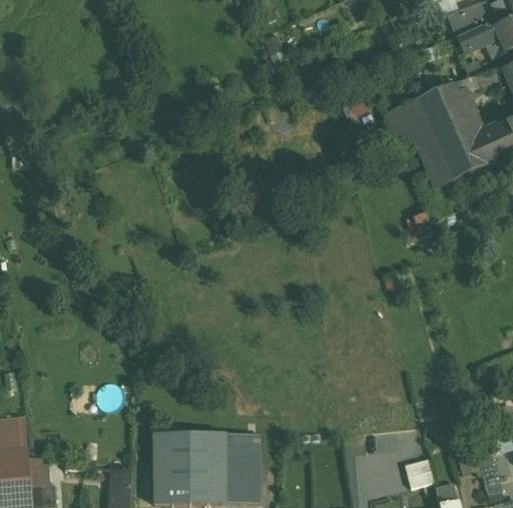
[(486,0),(448,15),(456,37),(486,24),(489,29),(494,26),(499,25),(489,0),(486,0)]
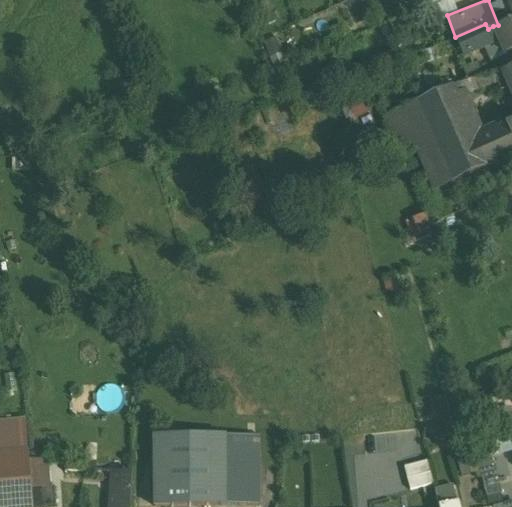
[(488,0),(498,25),(511,18),(511,0),(488,0)]
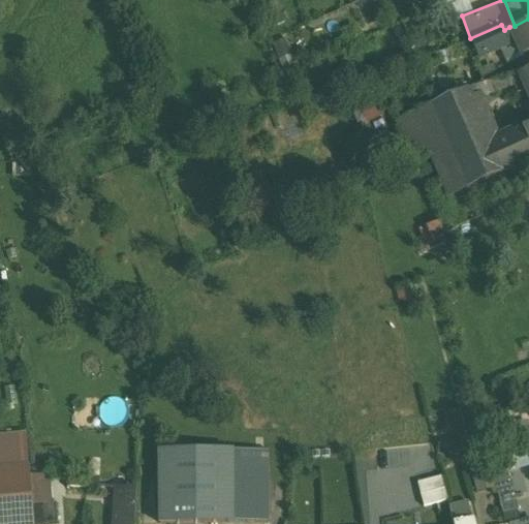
[(528,19),(515,26),(509,27),(515,37),(522,54),(528,50),(528,19)]
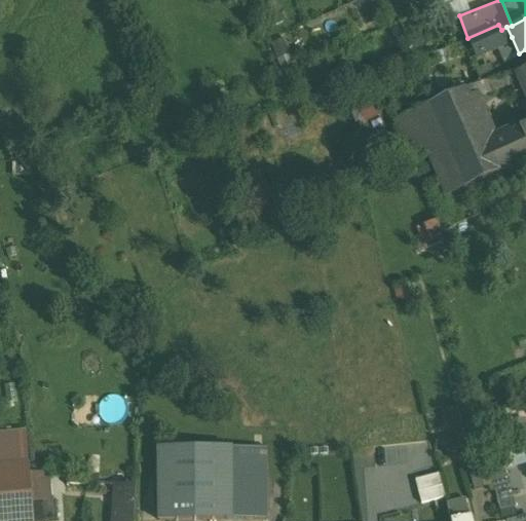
[(498,25),(467,38),(472,47),(475,53),(512,37),(506,27),(501,30),(498,25)]
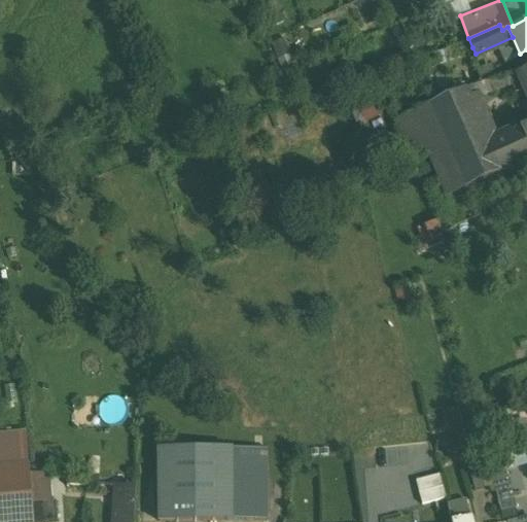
[(279,60),(287,56),(278,37),(270,41),(279,60)]
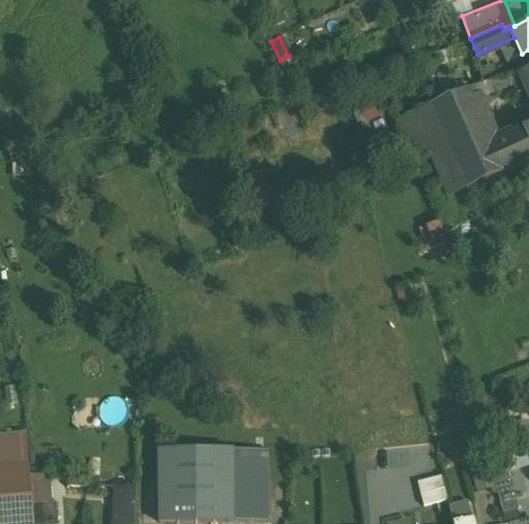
[(449,79),(432,87),(438,99),(456,91),(449,79)]
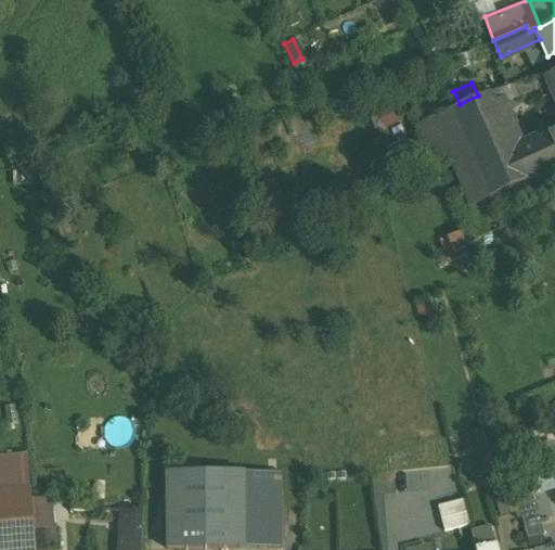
[(460,104),(450,109),(469,151),(490,196),(529,178),(515,148),(490,90),(460,104)]
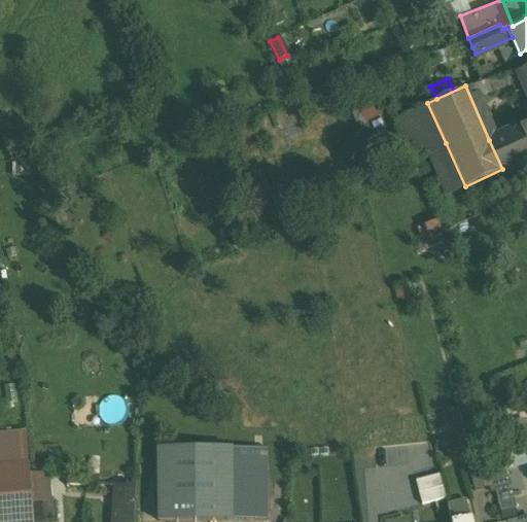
[(427,103),(393,117),(411,159),(417,155),(430,150),(446,143),(427,103)]
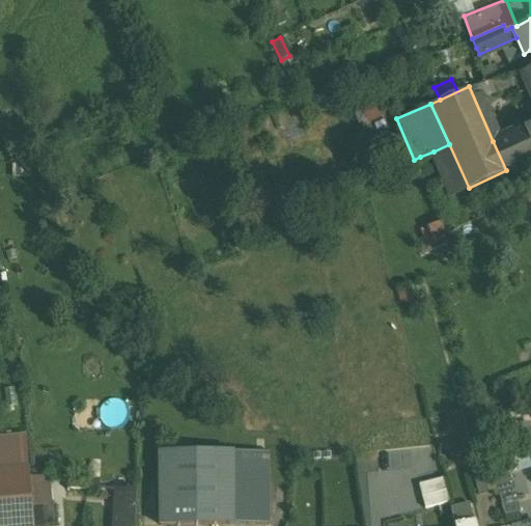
[(530,129),(529,125),(493,141),(506,170),(530,159),(530,129)]
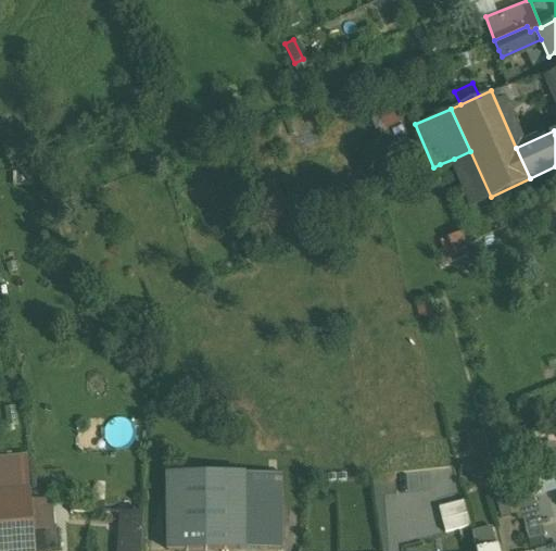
[(454,159),(440,164),(444,177),(457,173),(454,159)]
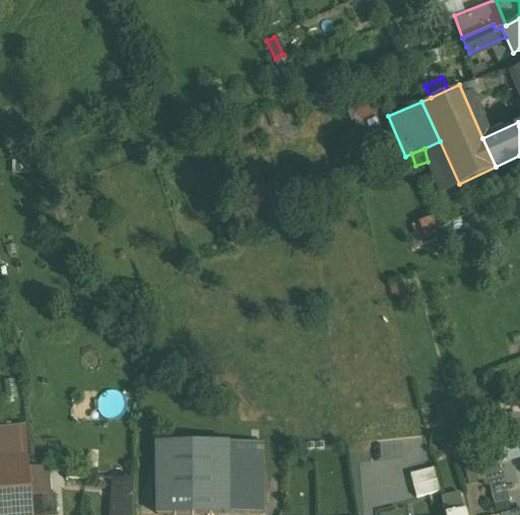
[(25,421),(0,423),(0,458),(28,456),(25,421)]
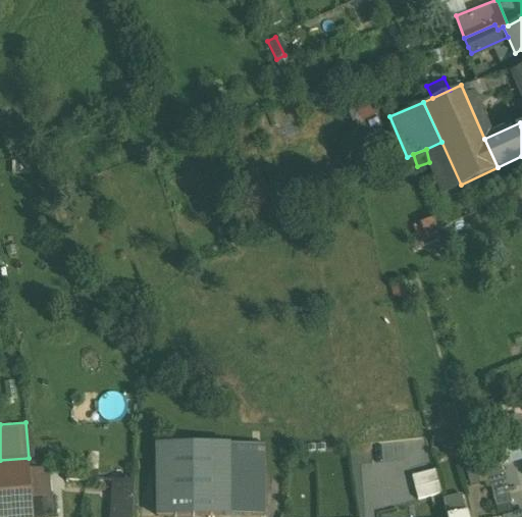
[(264,441),(228,441),(227,441),(158,441),(159,513),(264,512),(264,510),(263,442),(264,442),(264,441)]
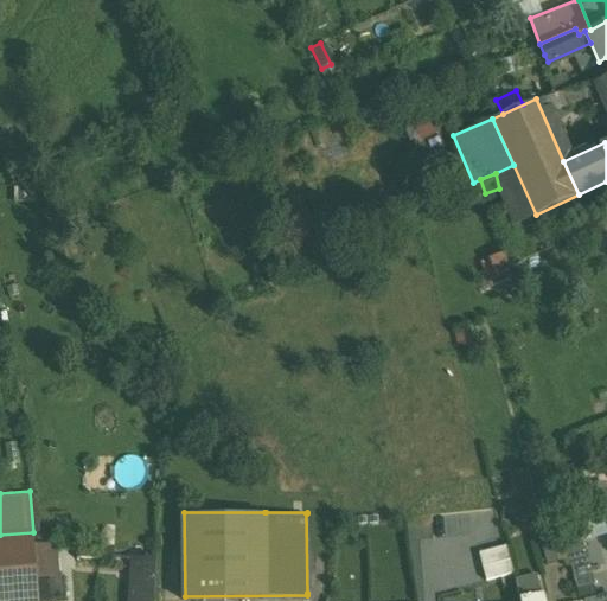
[(0,535),(0,600),(37,600),(36,569),(33,542),(33,532),(0,535)]
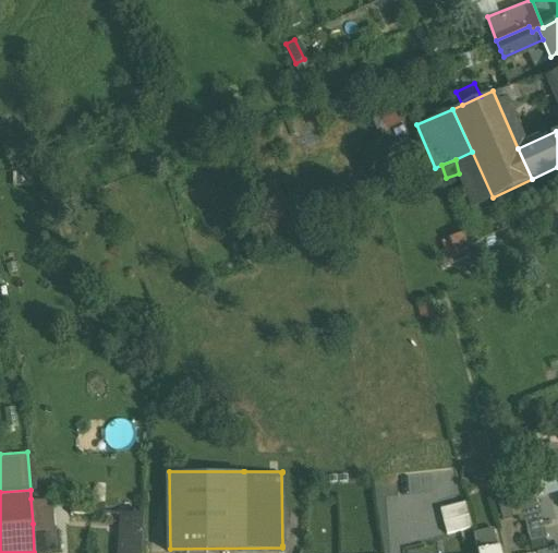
[(50,524),(49,499),(31,499),(33,524),(50,524)]
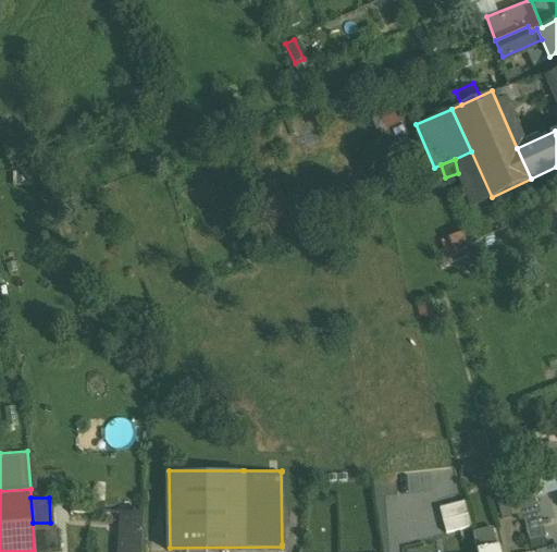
[(465,498),(440,504),(443,517),(468,511),(465,498)]
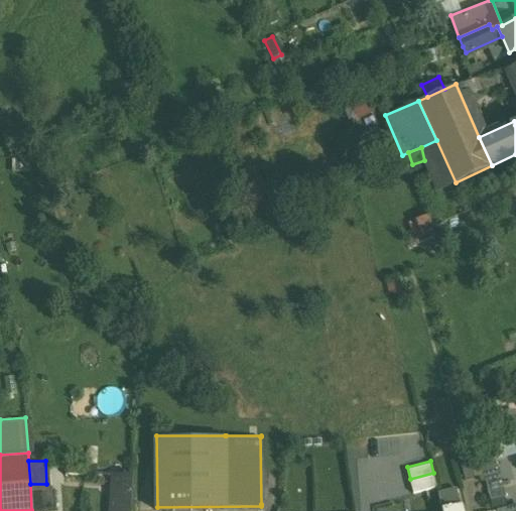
[(498,470),(485,473),(491,496),(504,493),(498,470)]
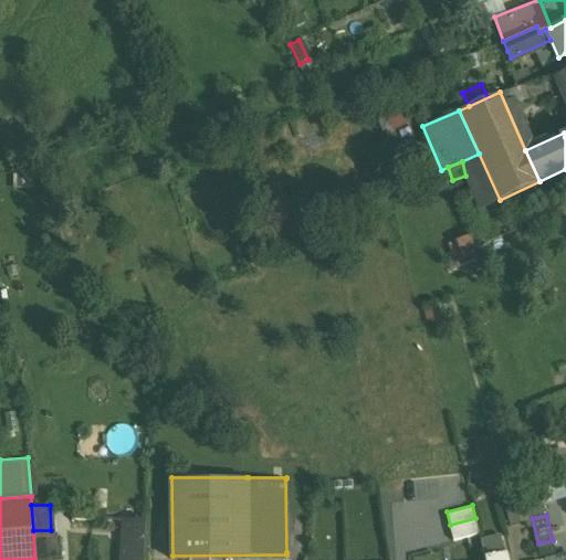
[(143,559),(145,517),(121,516),(118,559),(117,559),(143,559)]
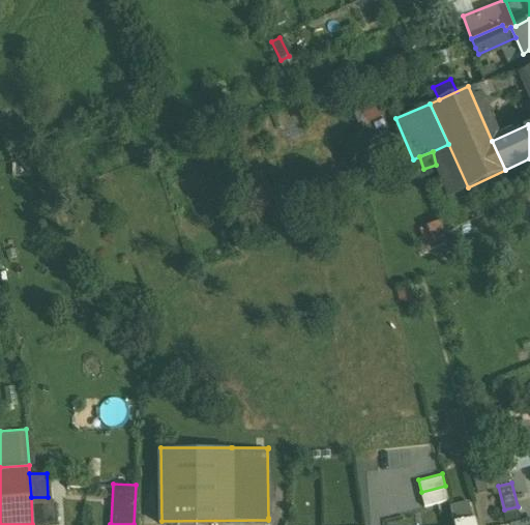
[(445,486),(421,492),(424,503),(448,497),(445,486)]
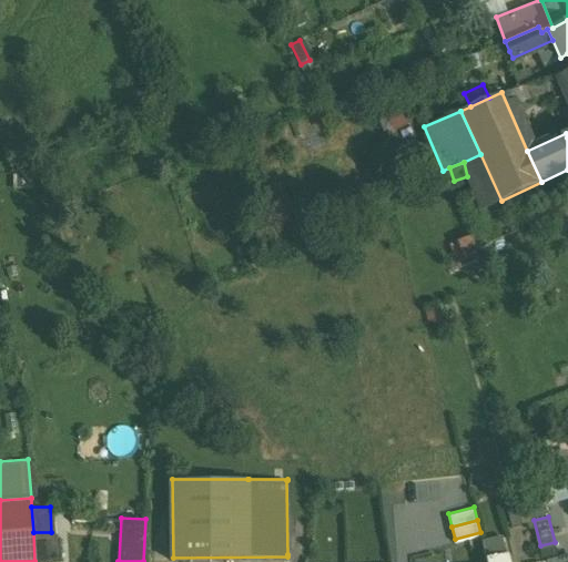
[(51,532),(33,532),(34,561),(37,561),(61,560),(60,535),(51,537),(51,532)]
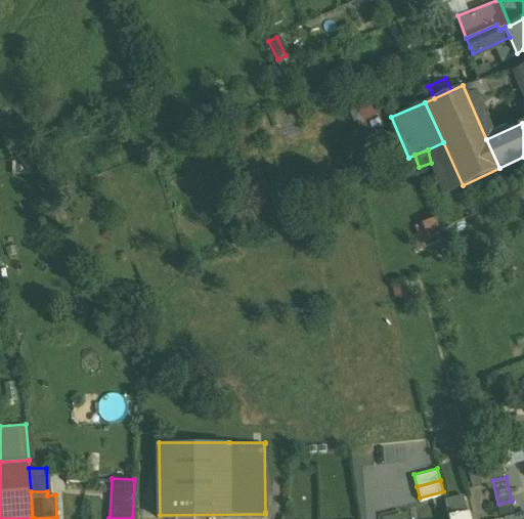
[(464,493),(444,498),(448,514),(467,510),(468,510),(464,493)]
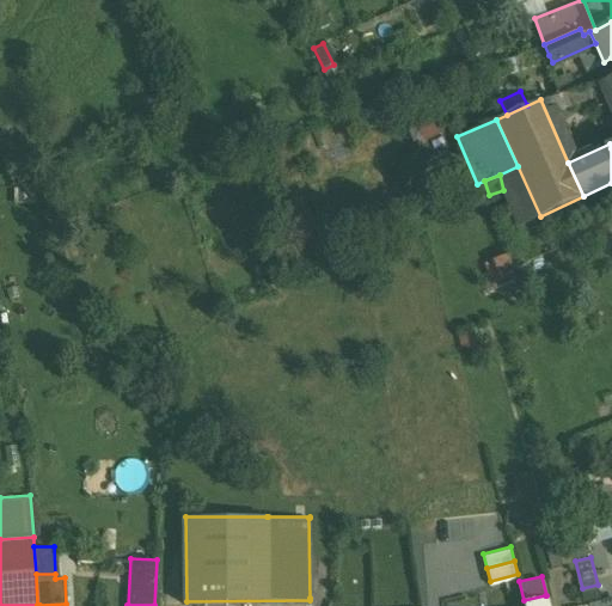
[(548,605),(545,595),(524,600),(525,605),(548,605)]
